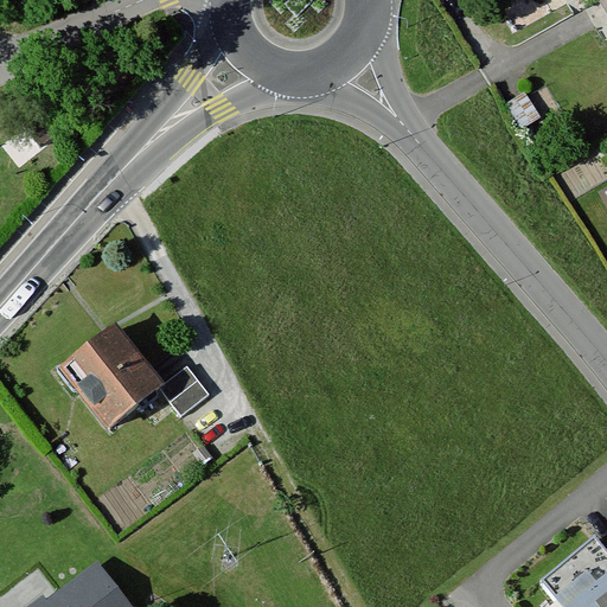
[(606,187),(596,193),(606,212),(606,187)]
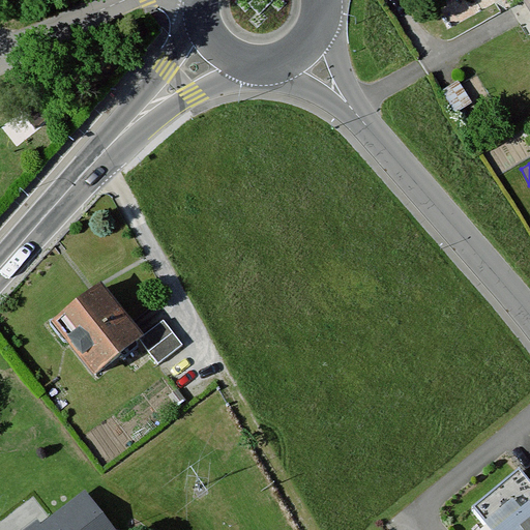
[(98,283),(47,322),(90,378),(140,337),(98,283)]
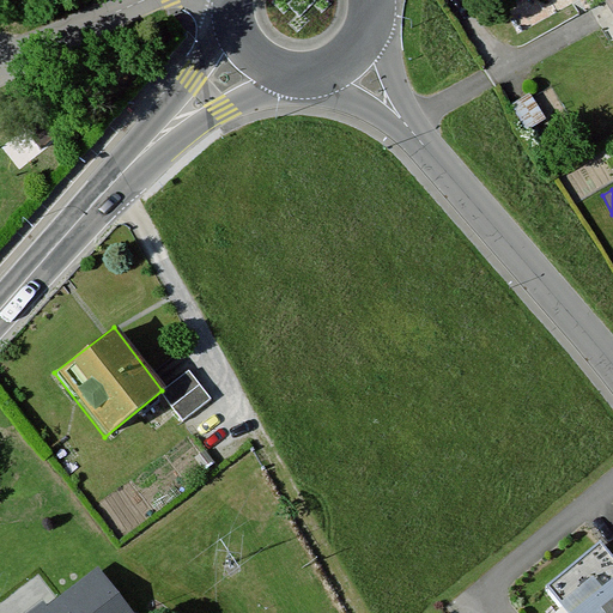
[(189,371),(162,390),(182,419),(210,400),(189,371)]
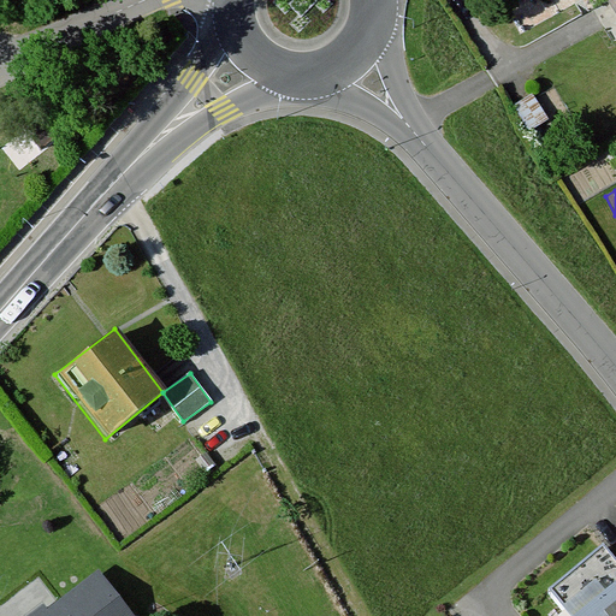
[(126,615),(99,579),(49,615),(126,615)]
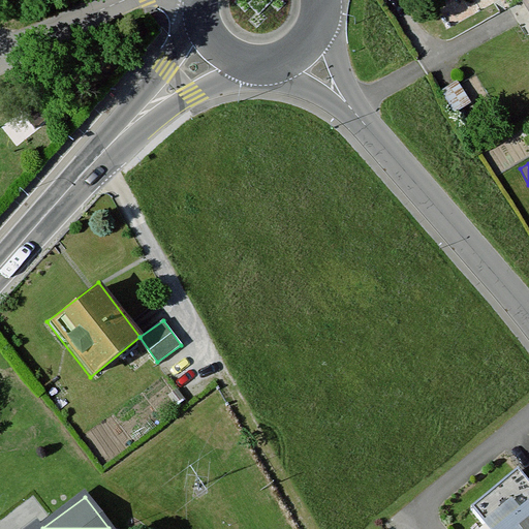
[(528,528),(528,504),(525,500),(490,528),(528,528)]
